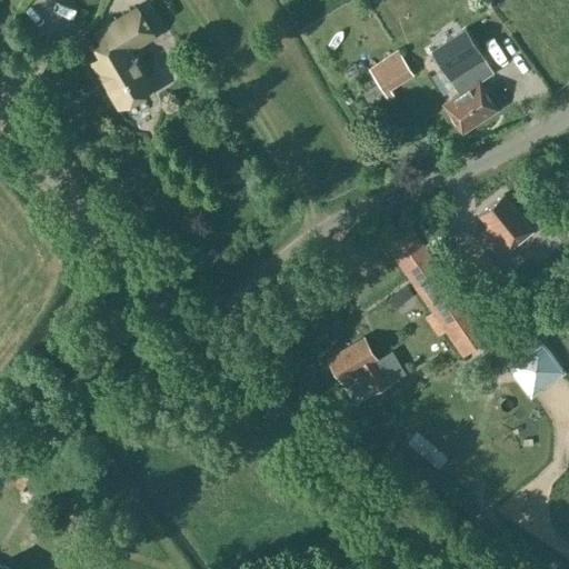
[(118,107),(152,87),(130,49),(153,36),(136,7),(96,31),(108,51),(90,62),(118,107)]
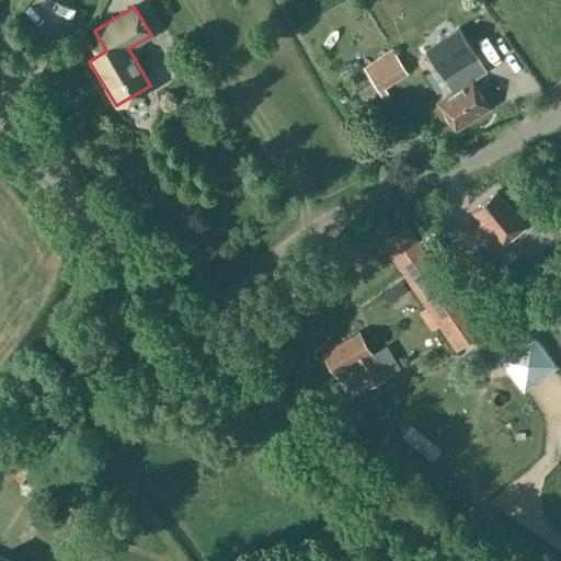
[(424,49),(451,92),(436,102),(455,130),(490,107),(471,79),(485,70),(458,27),(424,49)]
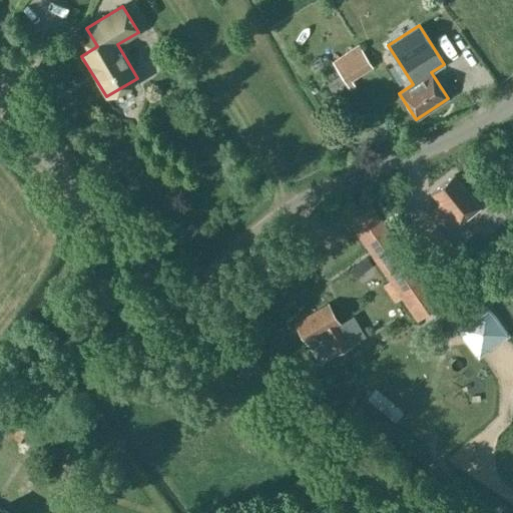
[(334,66),(349,89),(354,85),(351,79),(371,66),(360,49),(334,66)]
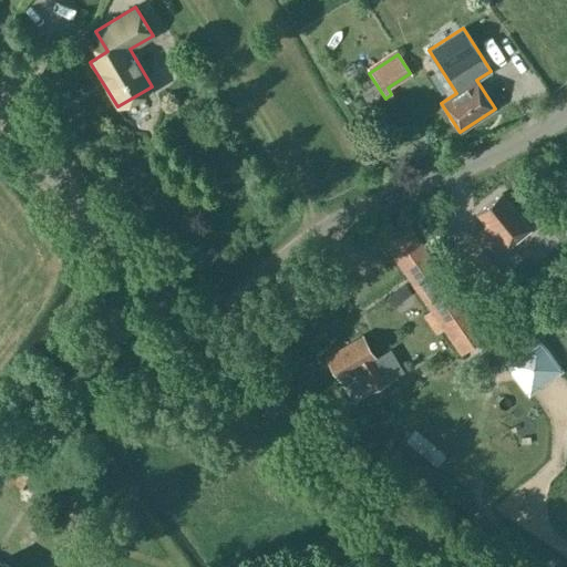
[(475,230),(495,254),(503,247),(505,249),(531,228),(501,193),(475,214),(484,224),(475,230)]
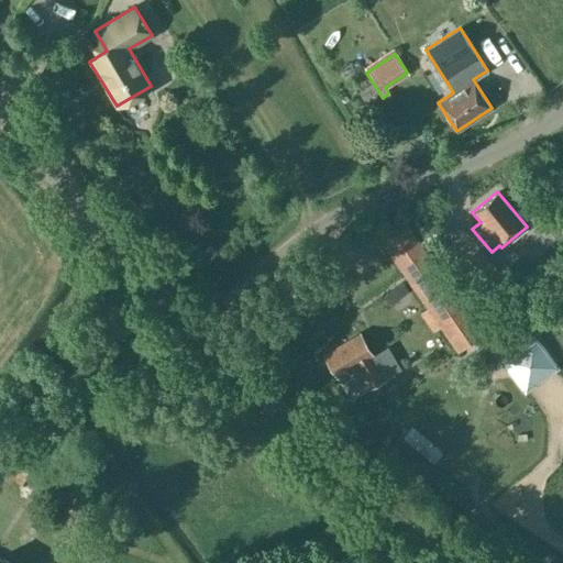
[(483,334),(406,223),(379,241),(457,352),(483,334)]
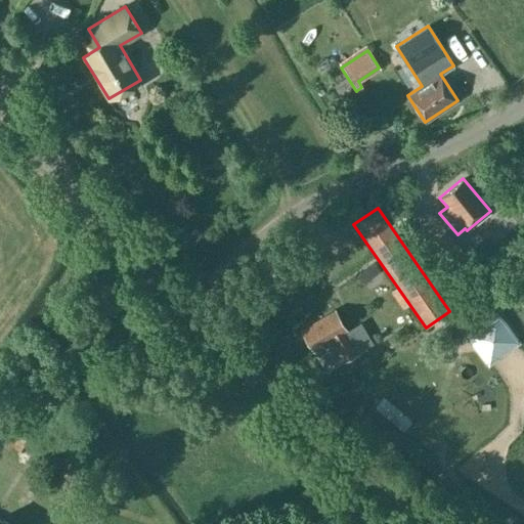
[(431,239),(450,264),(463,254),(443,229),(431,239)]
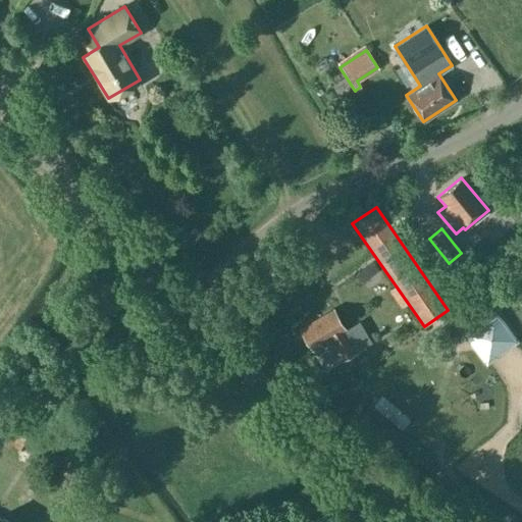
[(343,329),(345,328),(332,309),(301,328),(312,348),(321,362),(337,352),(342,359),(355,351),(343,329)]
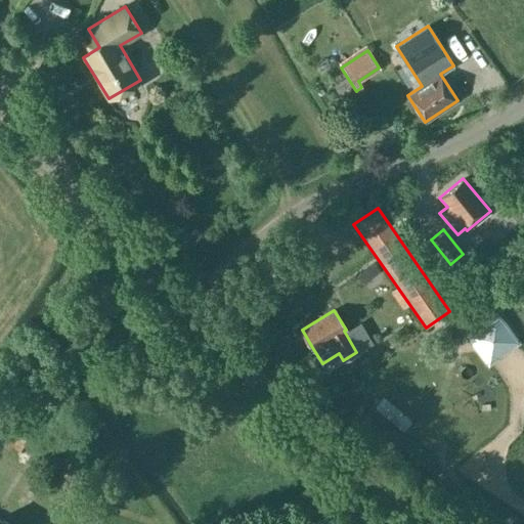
[(1,521),(0,520),(0,523),(19,523),(5,515),(1,521)]
